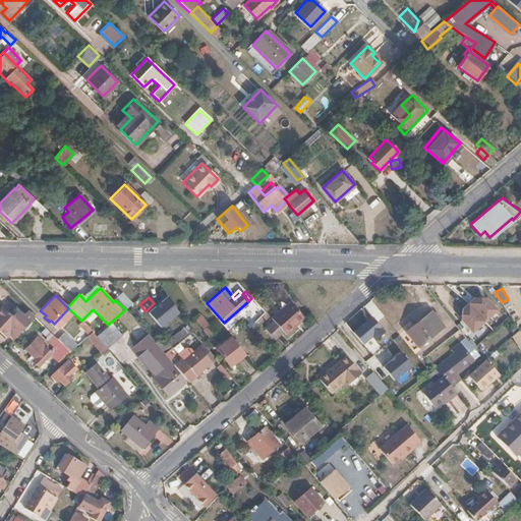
[(475,298),(469,302),(486,322),(499,310),(487,297),(475,298)]
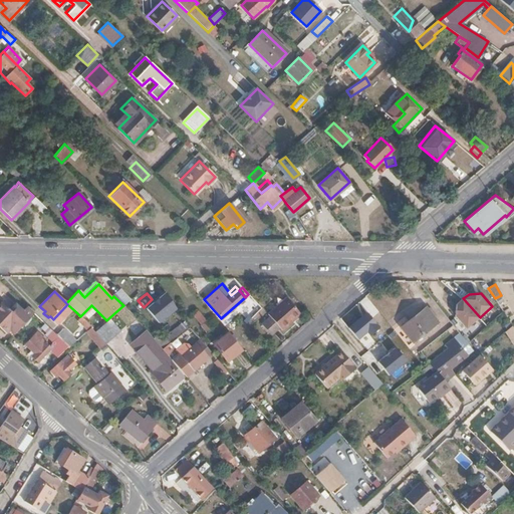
[(166,294),(148,308),(161,323),(178,308),(166,294)]
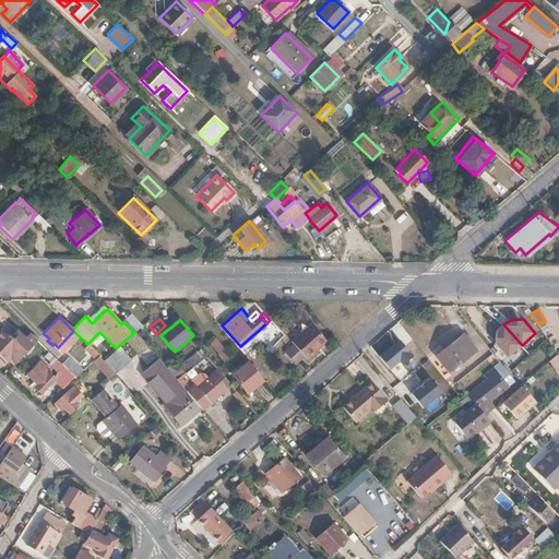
[(306,360),(318,349),(322,339),(310,324),(290,342),(293,345),(283,353),(295,366),(305,357),(306,360)]
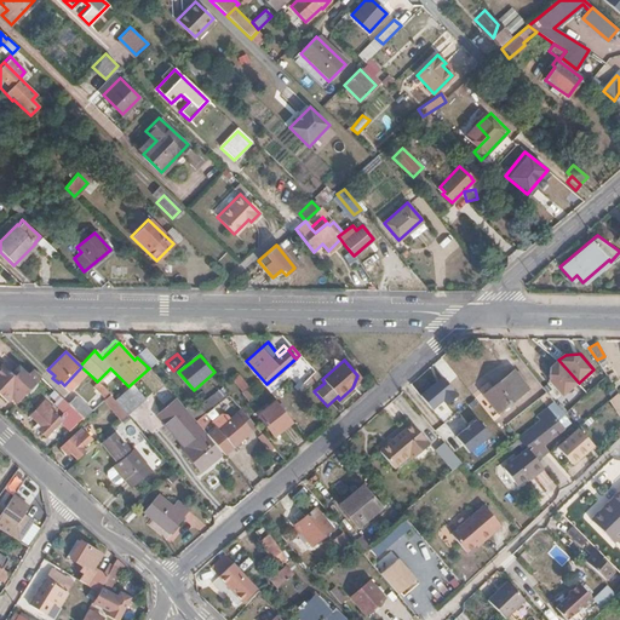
[(579,383),(558,360),(551,367),(550,380),(563,396),(579,383)]
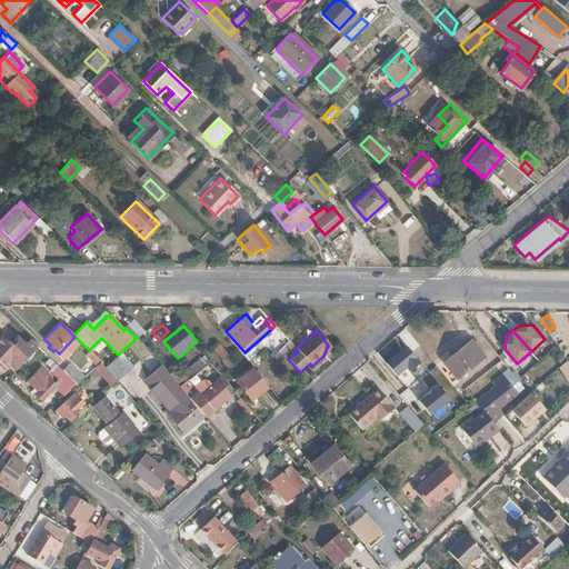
[(15,358),(20,363),(25,359),(37,347),(28,339),(25,343),(19,338),(12,345),(1,333),(0,333),(0,362),(6,368),(9,363),(15,358)]
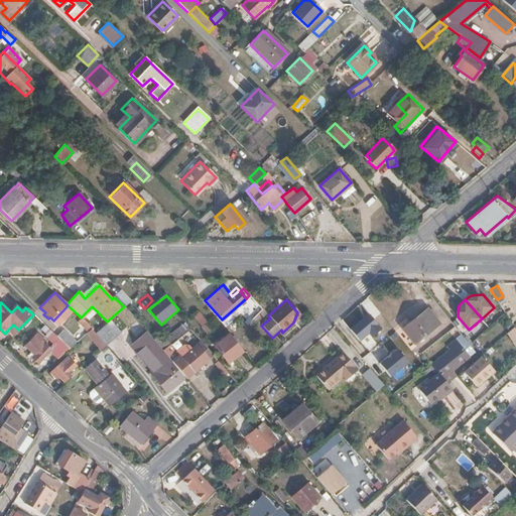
[(94,333),(102,343),(133,316),(124,306),(107,321),(94,333)]
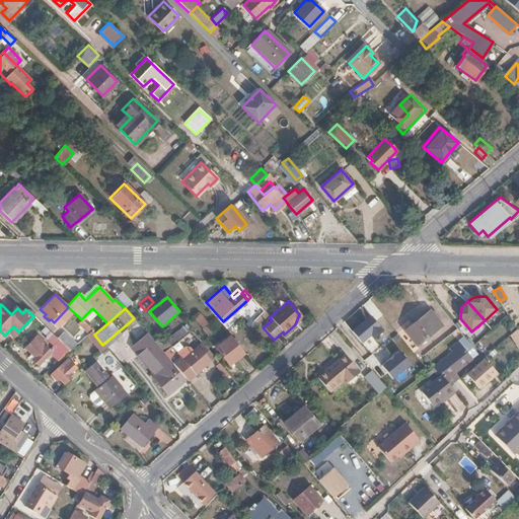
[(441,323),(430,310),(414,322),(425,337),(441,323)]
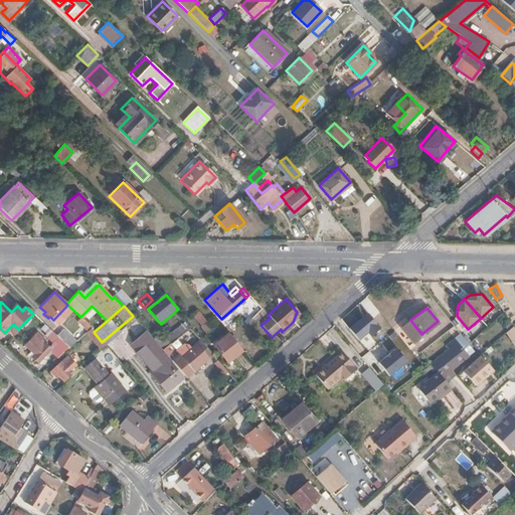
[(197,309),(191,313),(203,330),(209,326),(197,309)]
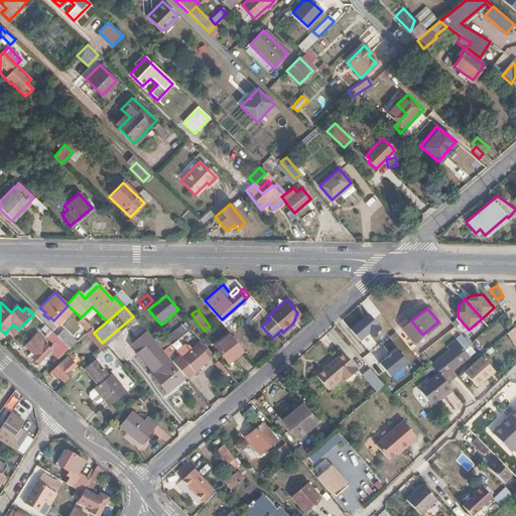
[(369,312),(350,329),(361,342),(370,333),(374,337),(383,330),(369,312)]
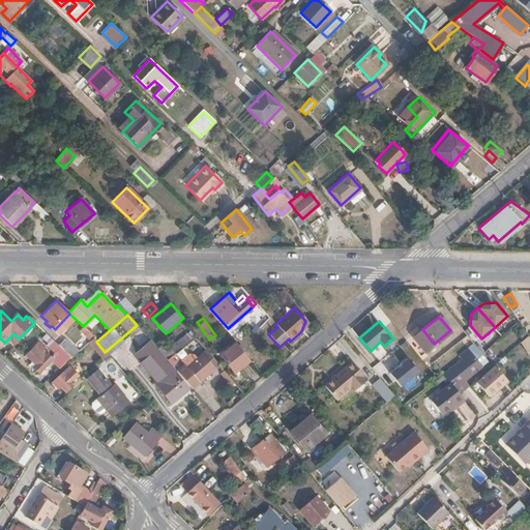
[(83,326),(79,322),(75,327),(87,340),(91,336),(92,335),(83,326)]
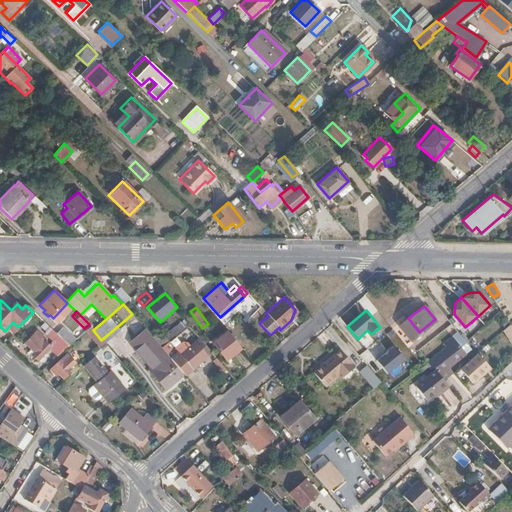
[(8,327),(14,332),(18,327),(13,322),(8,327)]
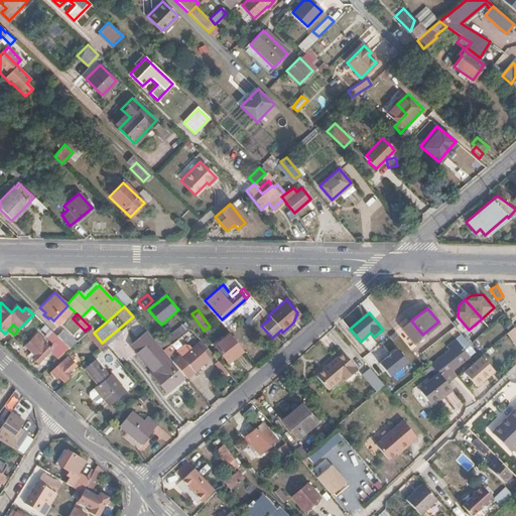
[(515,330),(514,327),(505,333),(514,347),(515,346),(515,330)]
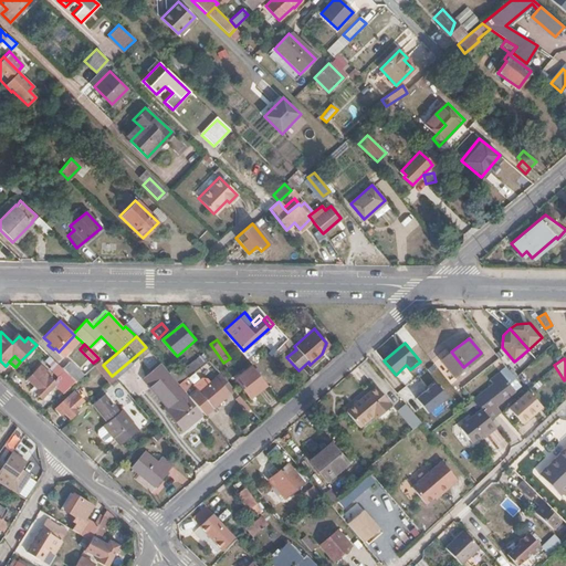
[(64,371),(74,381),(81,374),(66,359),(59,367),(64,371)]
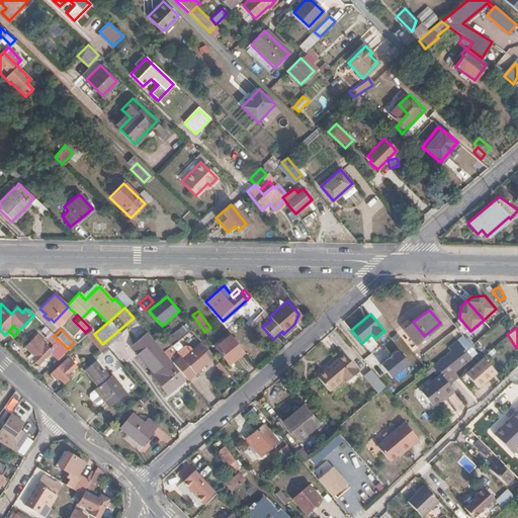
[(84,333),(100,351),(105,347),(102,344),(94,334),(89,329),(85,332),(84,333)]
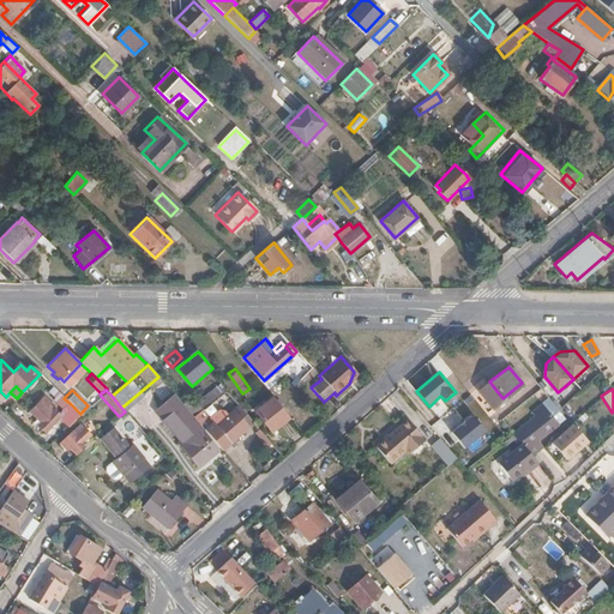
[(173,433),(193,416),(184,405),(174,395),(160,407),(168,416),(162,421),(173,433)]
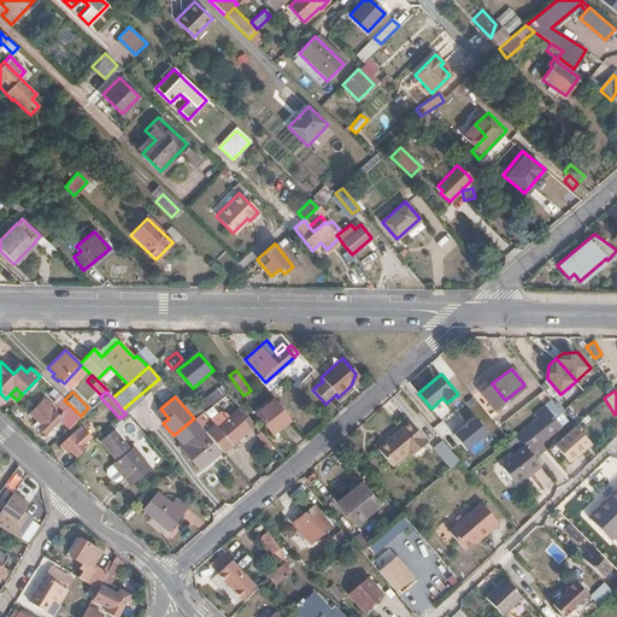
[(46,434),(62,418),(60,416),(54,412),(57,410),(45,398),(30,412),(41,423),(37,427),(46,434)]
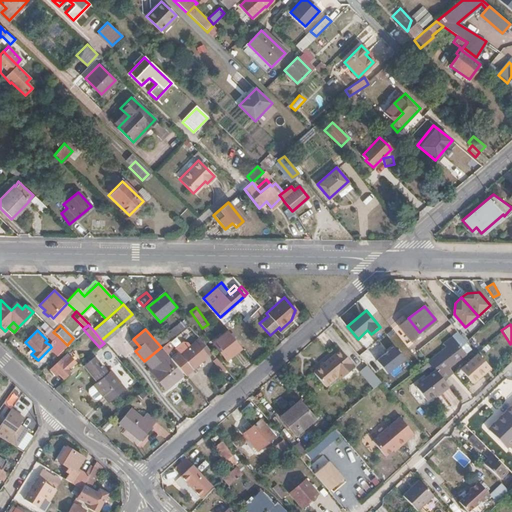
[(225,359),(240,347),(227,331),(212,342),(225,359)]
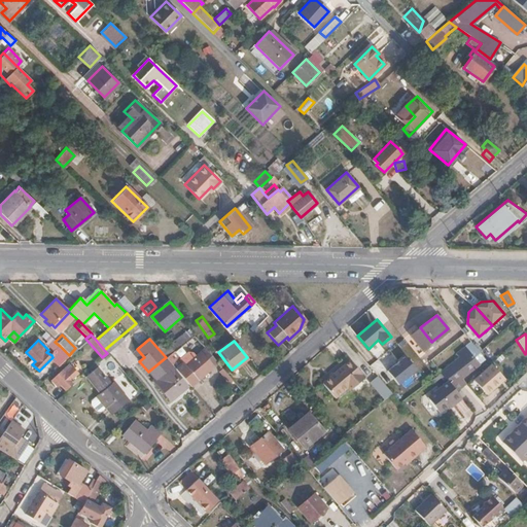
[(167,358),(173,353),(164,343),(157,348),(166,357),(167,358)]
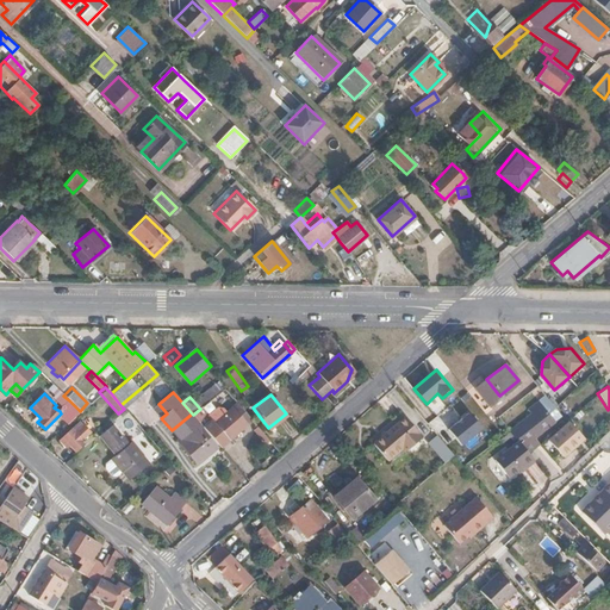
[(61,414),(69,421),(80,411),(69,400),(60,411),(61,414)]
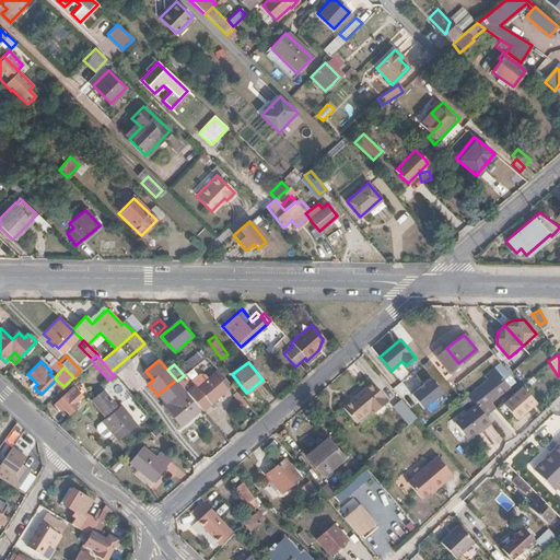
[(499,383),(503,380),(494,368),(485,375),(488,380),(468,394),(474,401),(477,399),(499,383)]
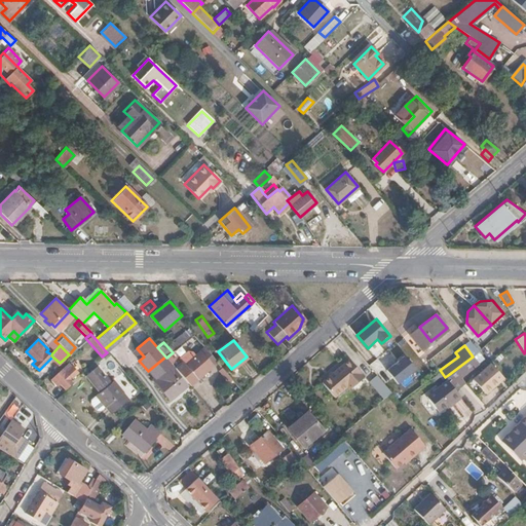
[(216,362),(203,347),(184,365),(185,365),(196,378),(197,379),(216,362)]
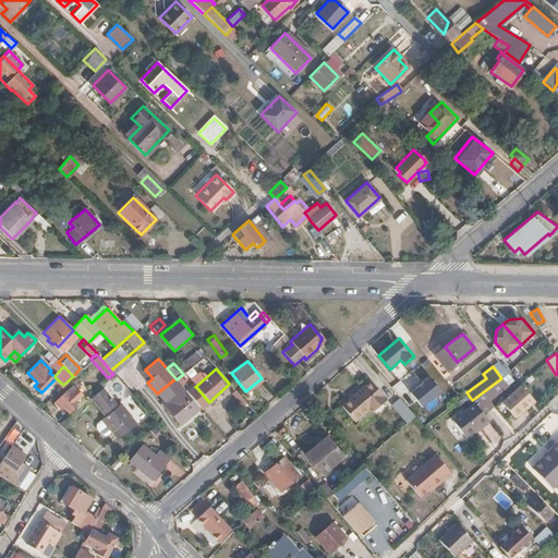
[(193,385),(183,374),(177,379),(185,391),(193,385)]
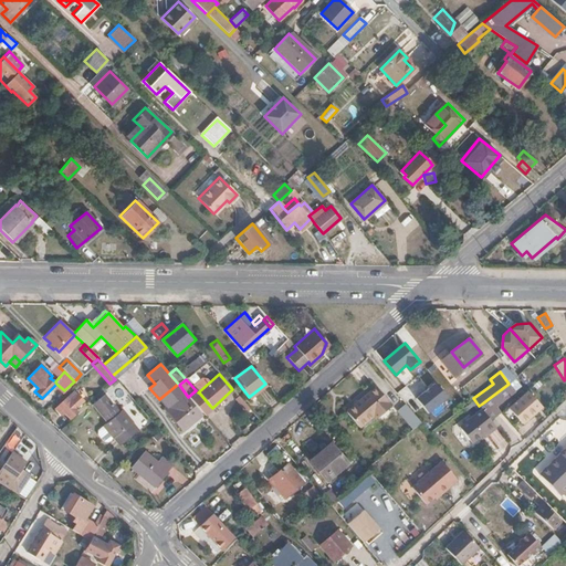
[(444,397),(432,383),(413,397),(425,411),(444,397)]
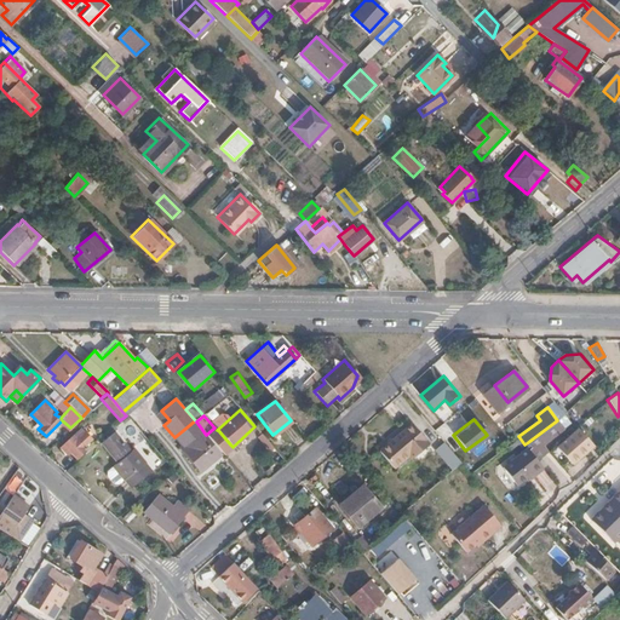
[(563,428),(557,420),(552,424),(528,442),(530,446),(534,451),(563,428)]
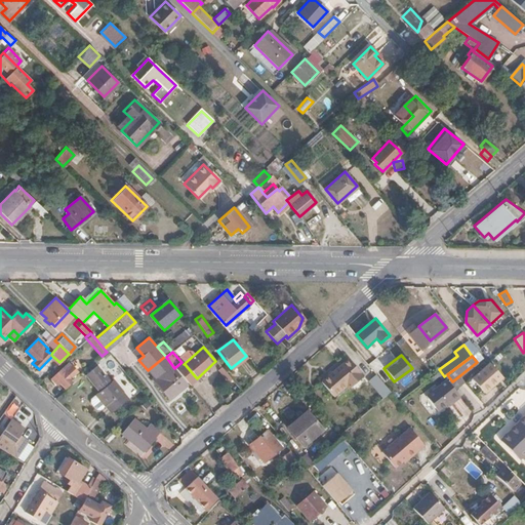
[(363,374),(348,357),(321,380),(333,395),(346,385),(348,388),(363,374)]
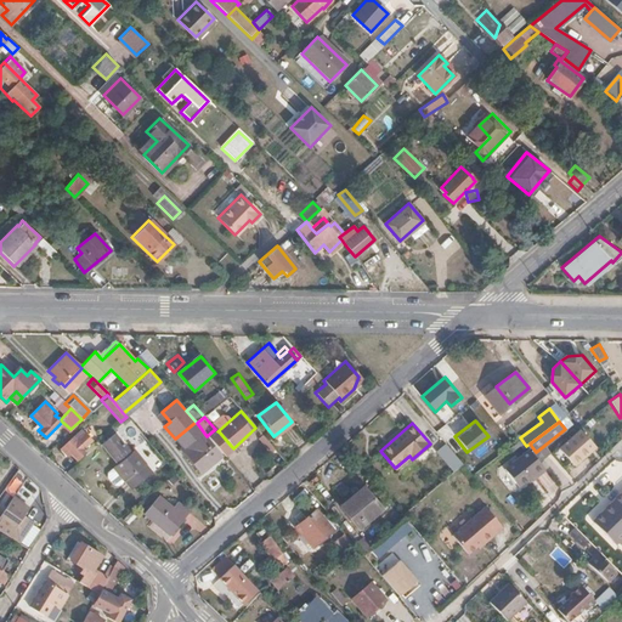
[(84,447),(91,440),(80,429),(61,448),(68,456),(71,452),(78,459),(86,451),(84,447)]
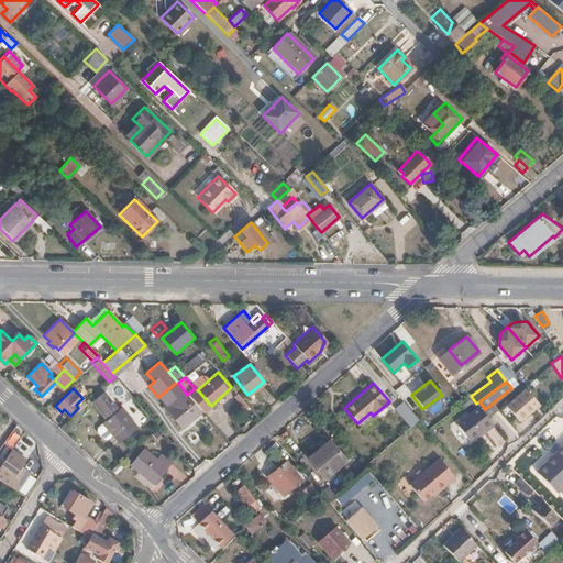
[(538,403),(525,388),(506,406),(519,420),(538,403)]
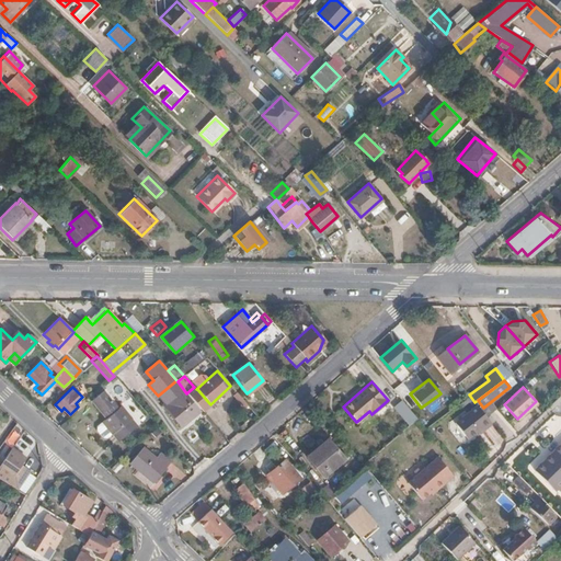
[(190,396),(202,410),(209,403),(197,389),(190,396)]
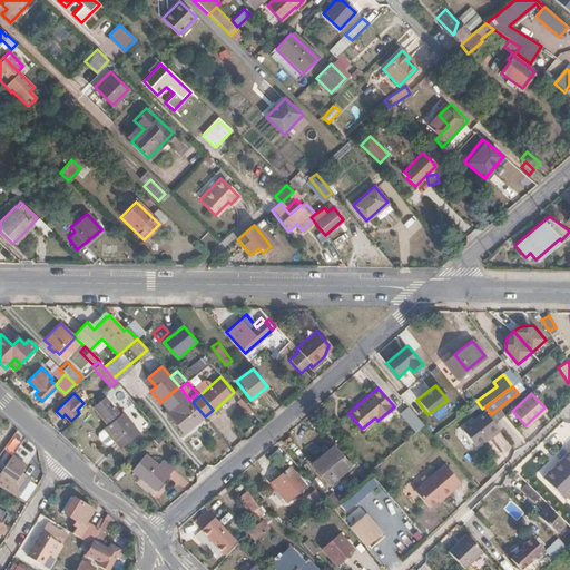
[(105,397),(94,406),(108,425),(99,433),(98,436),(105,444),(108,444),(115,440),(121,446),(139,432),(133,424),(124,412),(120,415),(105,397)]
